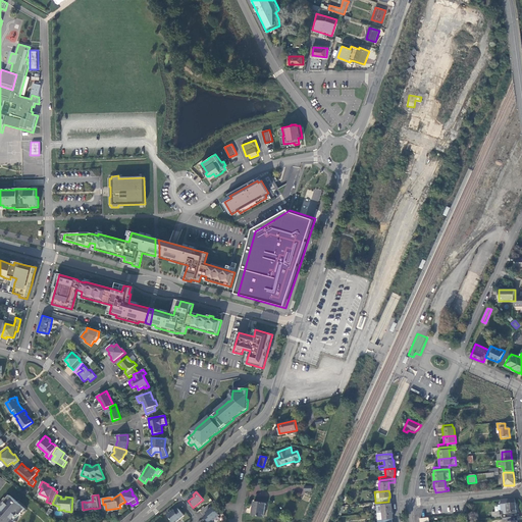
[(20,515),(25,509),(10,496),(0,507),(0,521),(16,521),(15,521),(14,520),(18,514),(20,515)]
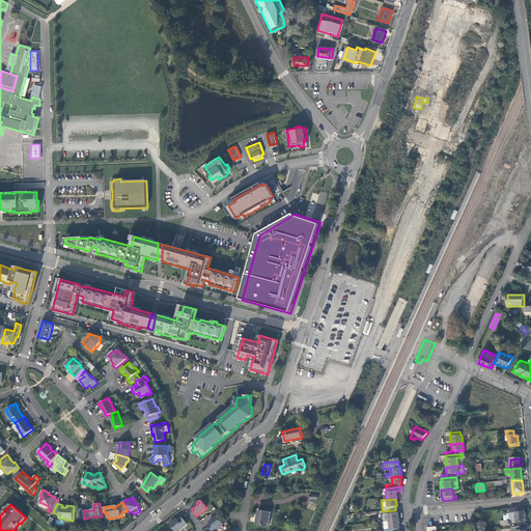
[(525,514),(524,507),(509,508),(510,520),(512,520),(512,523),(526,522),(525,514)]
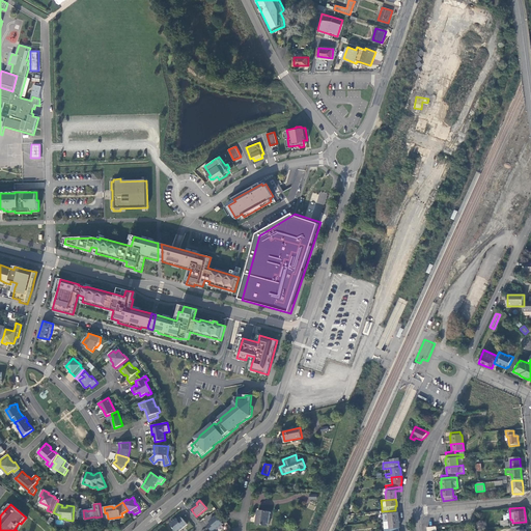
[(271,512),(258,510),(256,524),(269,526),(271,512)]
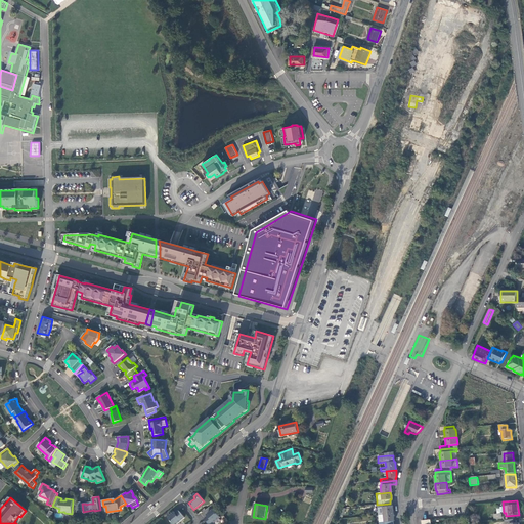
[(382,507),(383,515),(393,514),(392,510),(392,507),(391,507),(390,504),(377,505),(377,508),(382,507)]
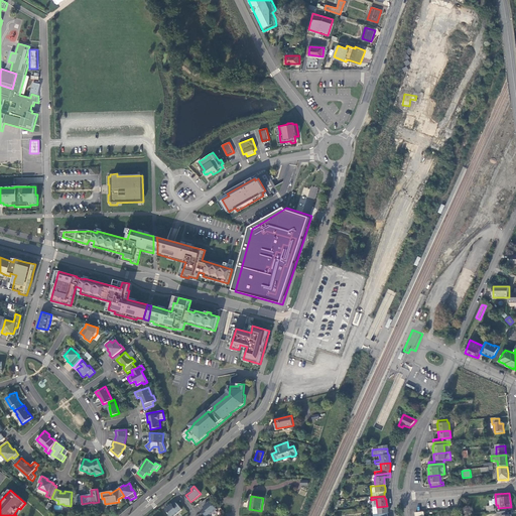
[(206,515),(209,515),(217,509),(211,501),(207,504),(208,506),(205,508),(202,510),(206,515)]
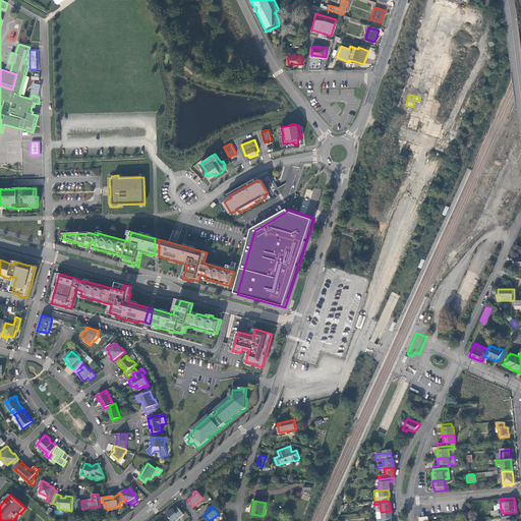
[(167,515),(172,520),(175,520),(183,515),(178,508),(175,510),(175,511),(172,513),(171,512),(167,515)]
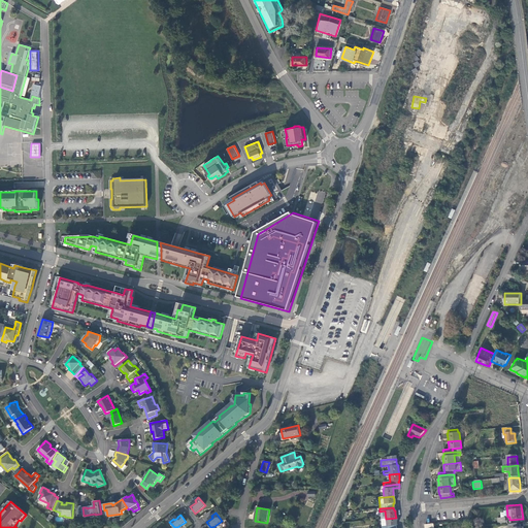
[(381,527),(395,527),(395,526),(396,526),(396,518),(386,519),(381,520),(381,527)]
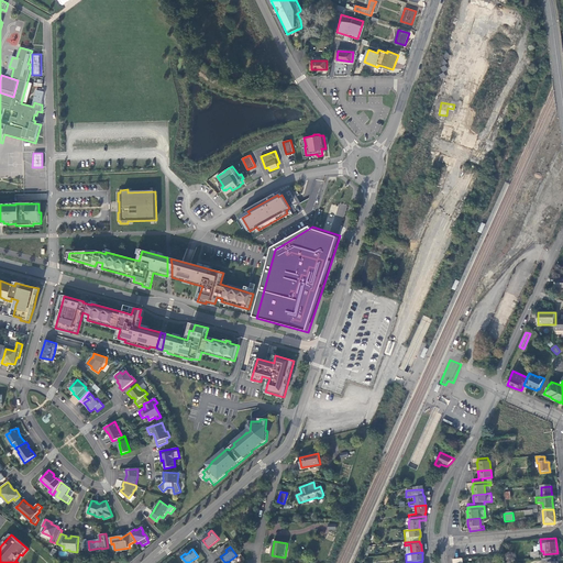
All buildings are outlined.
